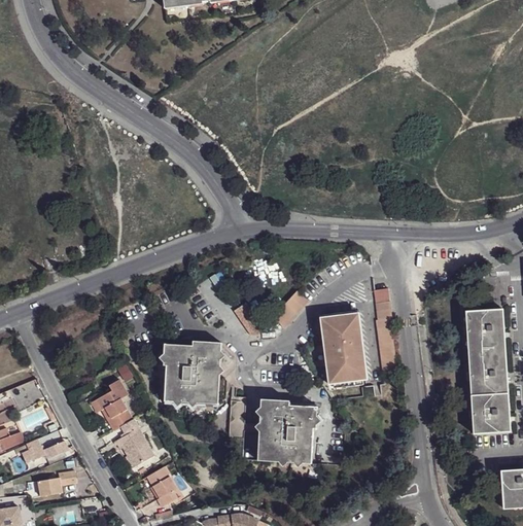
[(195,2),(202,1),(201,0),(155,0),(158,10),(195,5),(195,2)]
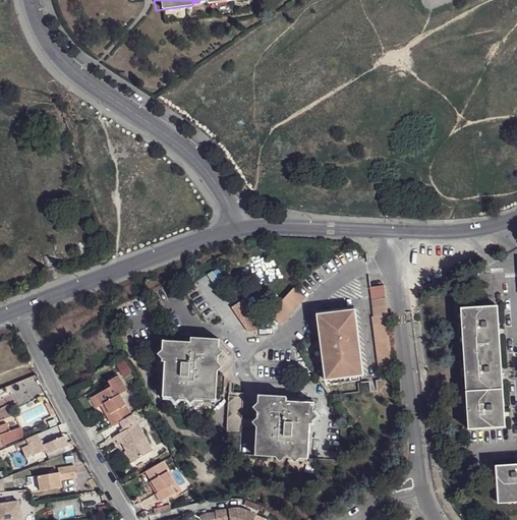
[(276,326),(301,301),(290,290),(265,314),(276,326)]
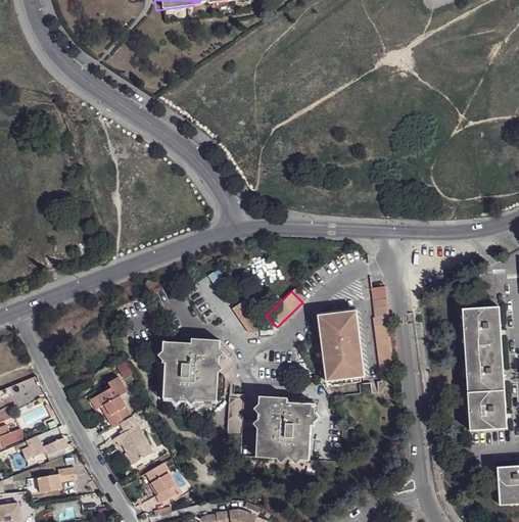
[(229,307),(245,332),(253,332),(258,323),(241,298),(229,307)]
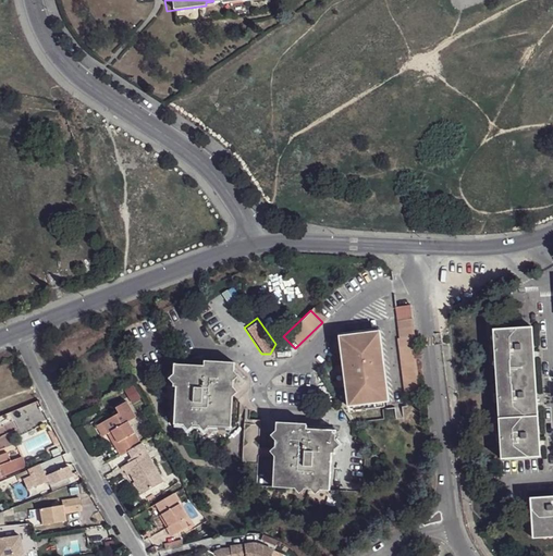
[(391,321),(401,399),(416,397),(406,320),(391,321)]
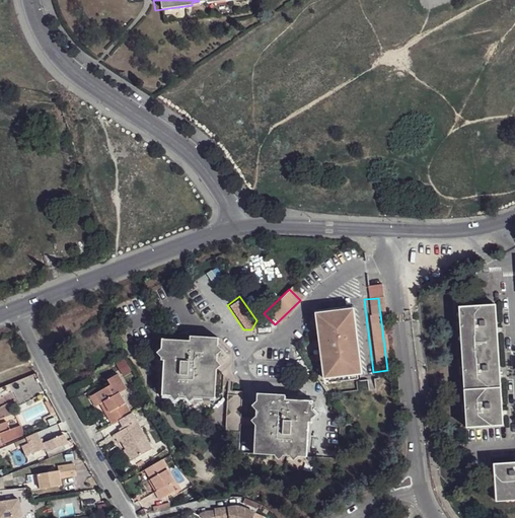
[(504,423),(496,303),(459,304),(459,319),(458,318),(454,319),(454,326),(458,326),(460,326),(462,364),(460,364),(457,363),(457,371),(461,371),(462,372),(464,401),(462,401),(458,401),(460,410),(462,410),(465,410),(465,425),(504,423)]
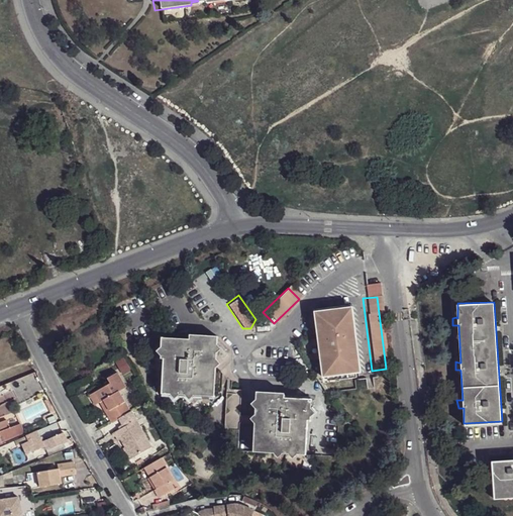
[(356,373),(348,308),(309,312),(317,378),(322,377),(352,373),(356,373)]
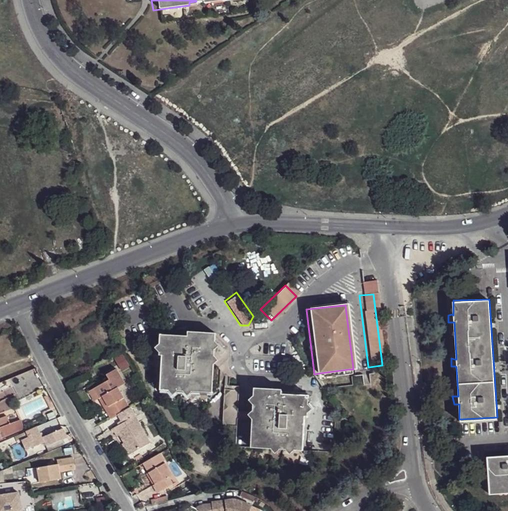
[(160,354),(158,389),(209,392),(212,332),(185,331),(185,335),(158,333),(156,354),(160,354)]
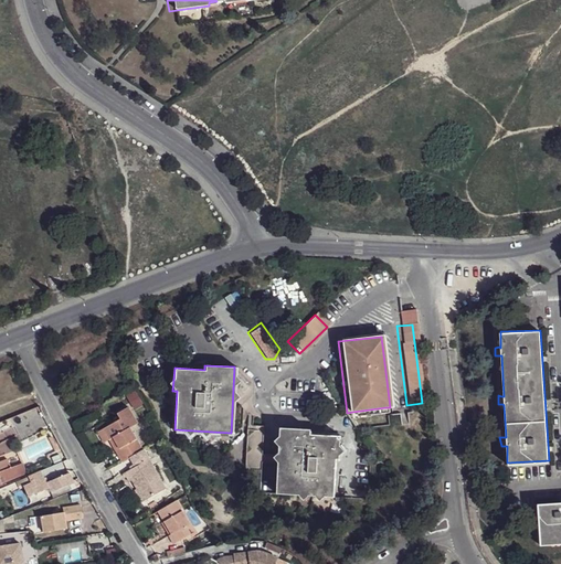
[(385,407),(352,412),(352,418),(387,414),(385,407)]
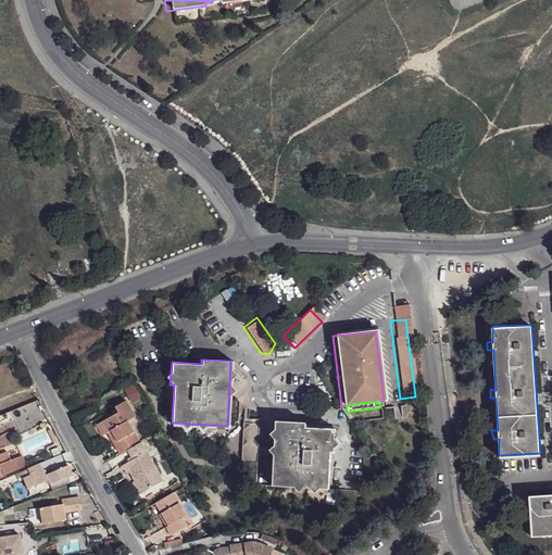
[(133,418),(123,402),(112,407),(115,414),(99,423),(105,434),(109,432),(115,443),(111,445),(117,455),(125,451),(137,444),(124,423),(133,418)]
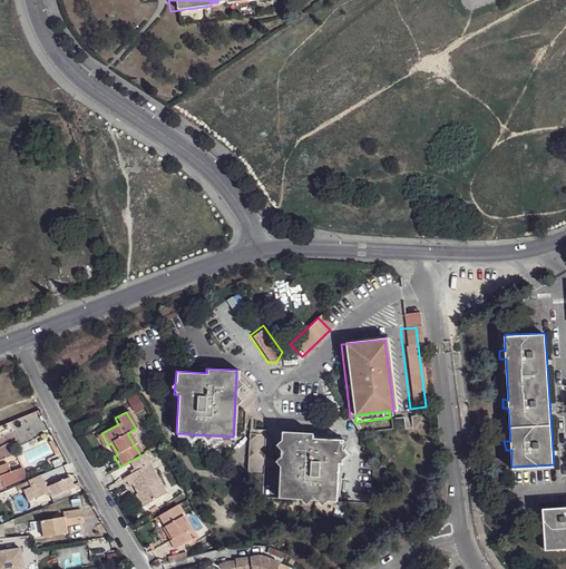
[(7,447),(42,434),(37,419),(30,417),(13,422),(8,439),(0,442),(0,459),(10,455),(7,447)]
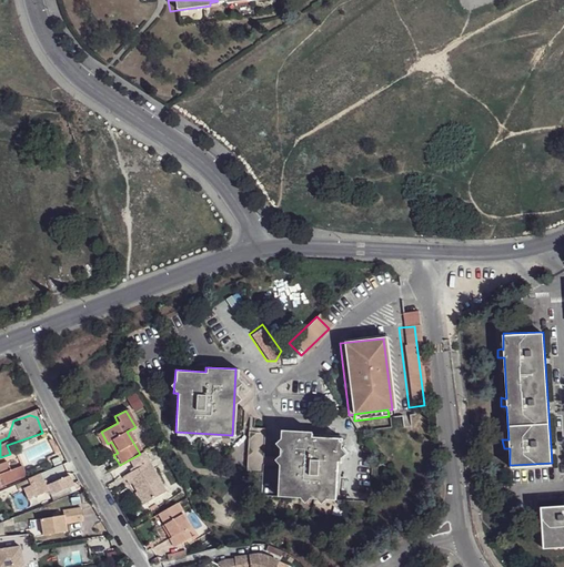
[(247,426),(243,471),(260,472),(263,427),(247,426)]
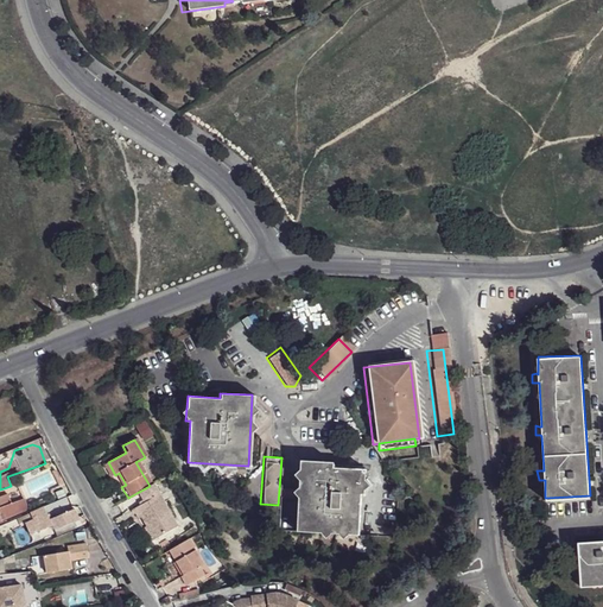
[(298,460),(294,530),(356,533),(363,468),(331,467),(331,461),(298,460)]
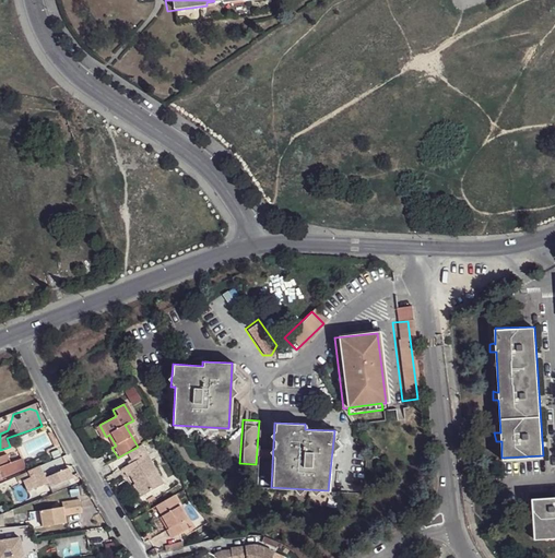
[(106,437),(99,425),(92,429),(98,441),(106,437)]
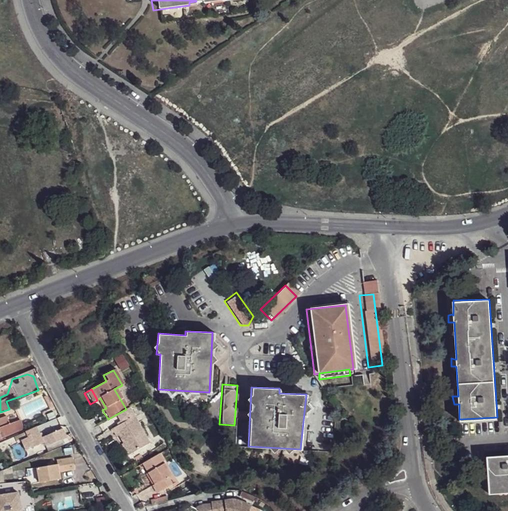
[(148,444),(127,408),(126,409),(115,415),(120,424),(109,431),(111,435),(115,433),(122,444),(120,445),(127,457),(148,444)]
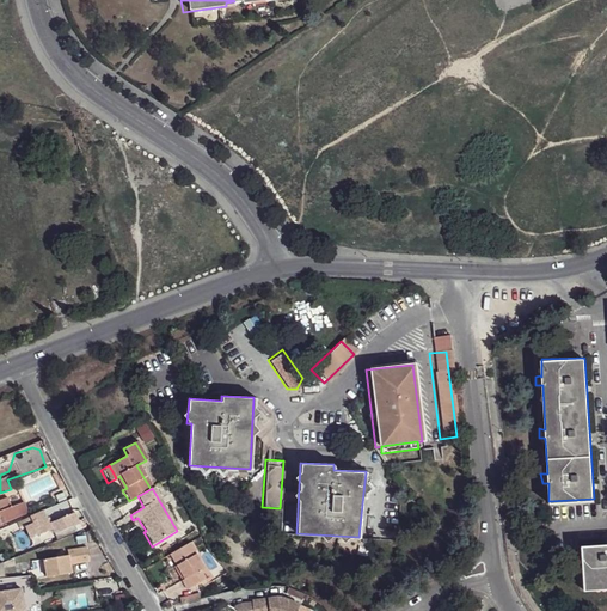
[(0,523),(24,513),(20,502),(7,508),(2,498),(0,499),(0,523)]
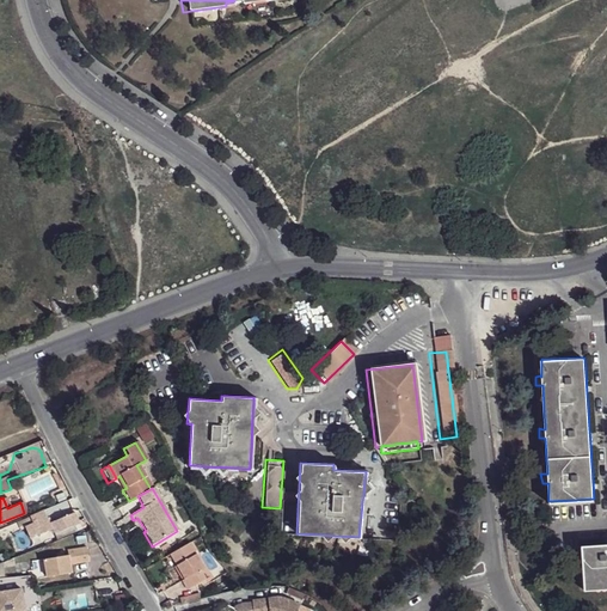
[(40,512),(25,518),(29,525),(20,529),(25,539),(48,530),(46,524),(40,512)]
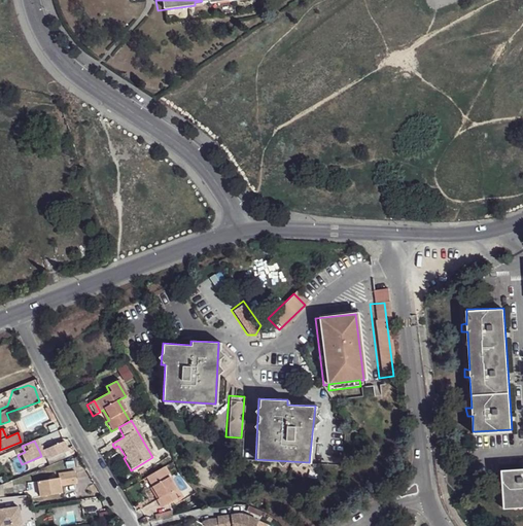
[(64,452),(60,442),(39,451),(41,456),(43,460),(59,454),(64,452)]
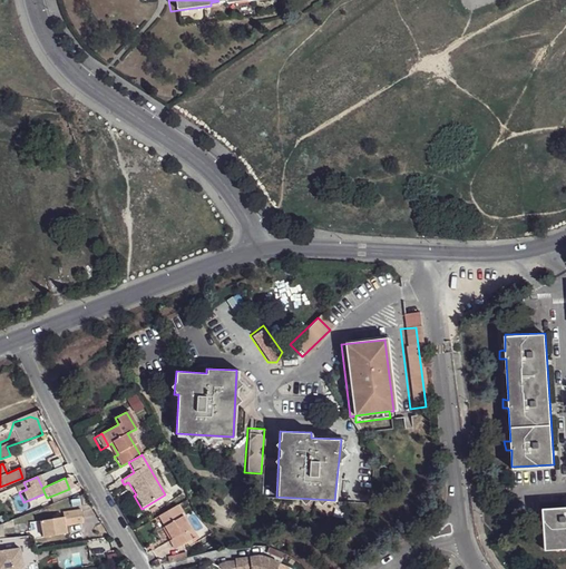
[(65,496),(64,491),(47,498),(49,502),(65,496)]
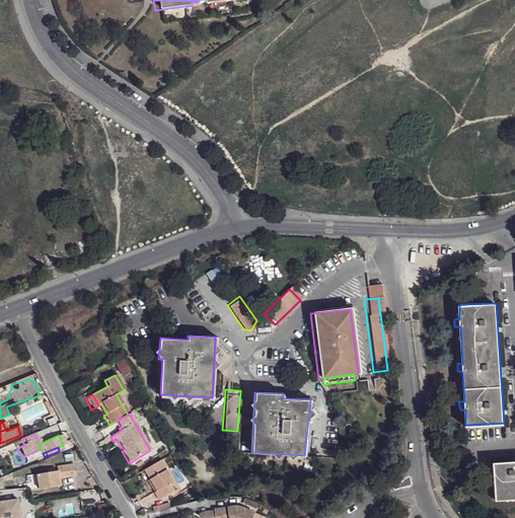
[(514,498),(514,459),(494,461),(497,499),(514,498)]
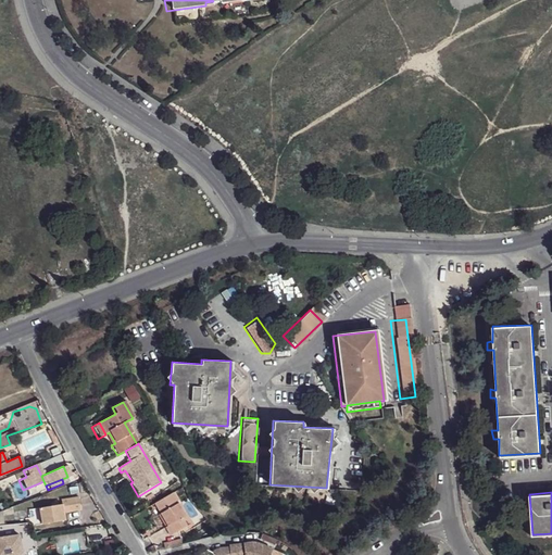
[(161,529),(165,537),(183,527),(178,519),(182,517),(168,494),(151,505),(157,515),(163,528),(161,529)]
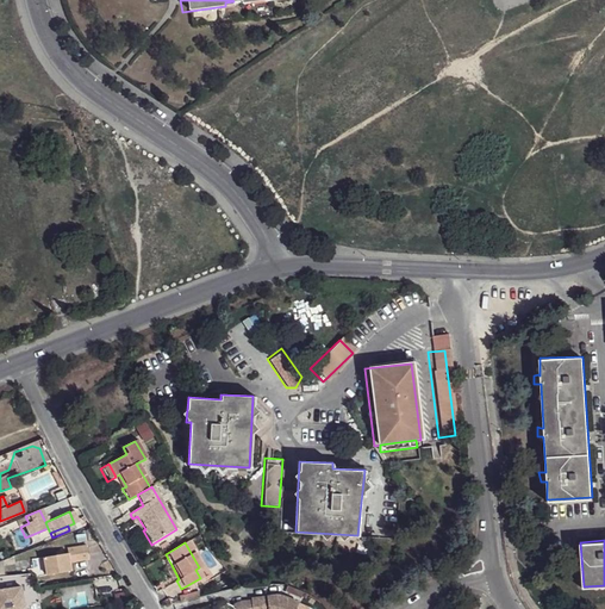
[(63,554),(39,558),(43,576),(66,572),(64,563),(82,560),(80,546),(62,550),(63,554)]
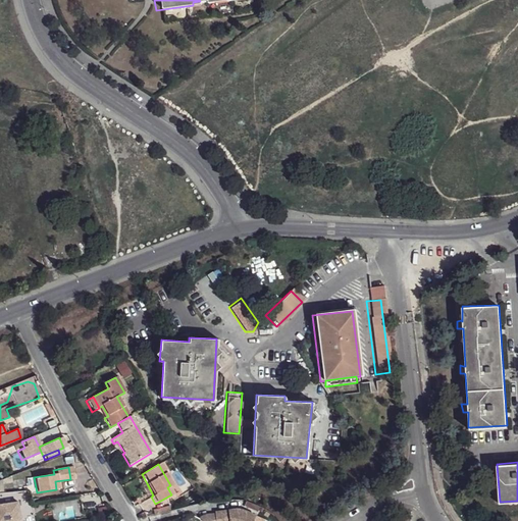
[(147,483),(144,485),(151,497),(153,496),(147,483)]
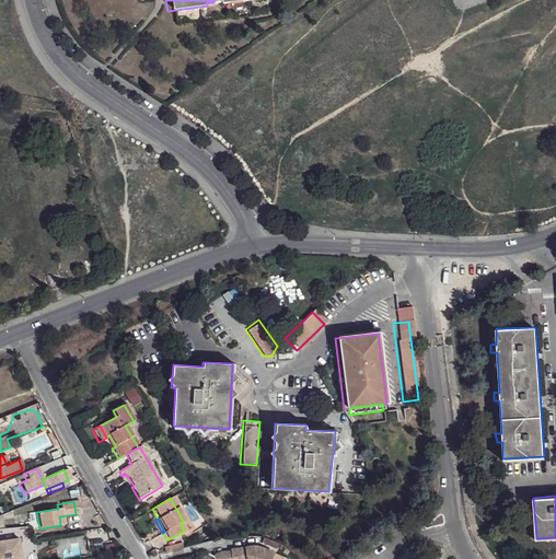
[(20,558),(16,543),(0,545),(0,558),(20,558)]
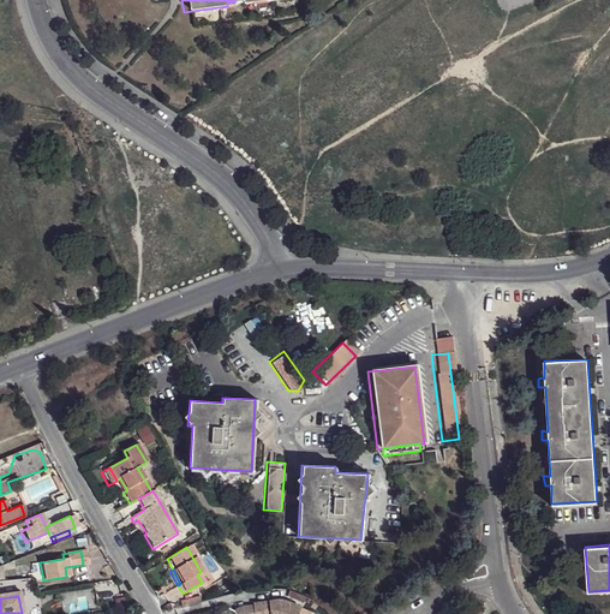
[(178,610),(197,606),(195,598),(175,603),(178,610)]
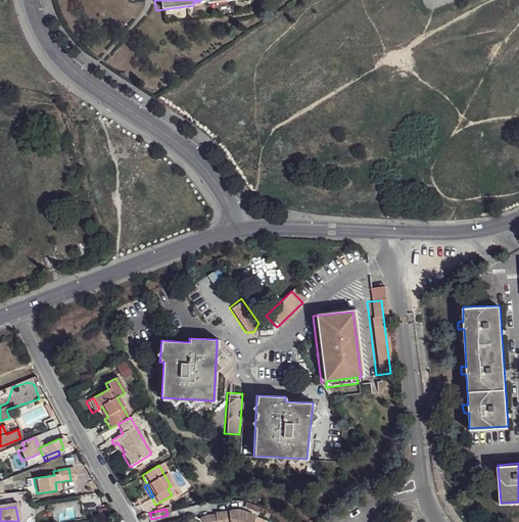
[(252,521),(253,519),(244,515),(235,512),(213,515),(213,517),(203,517),(197,521),(252,521)]
